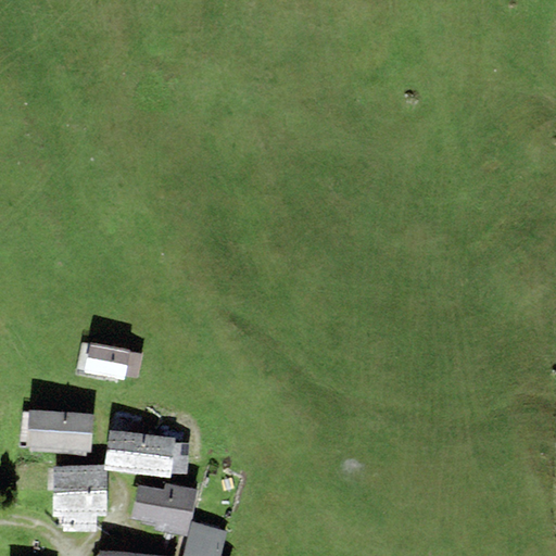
[(130,349),(90,342),(85,371),(125,379),(125,376),(130,351),(130,349)]
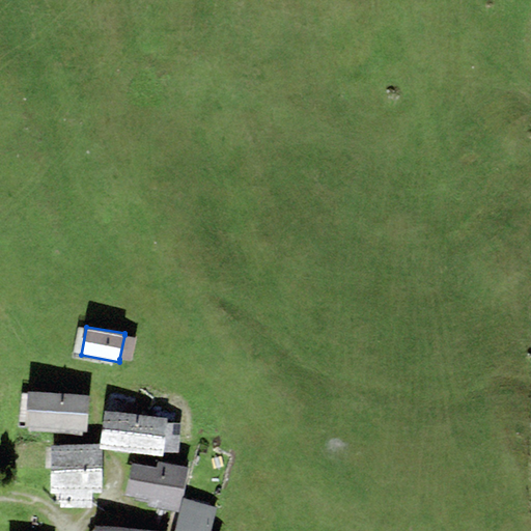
[(135,337),(124,335),(119,359),(131,361),(135,337)]
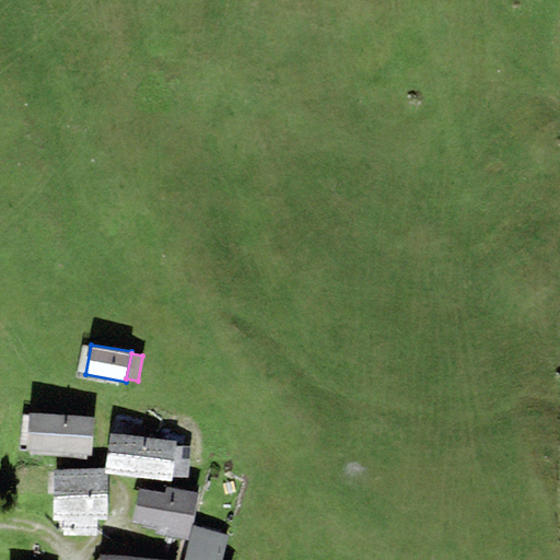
[(94,417),(28,411),(26,450),(91,455),(94,417)]
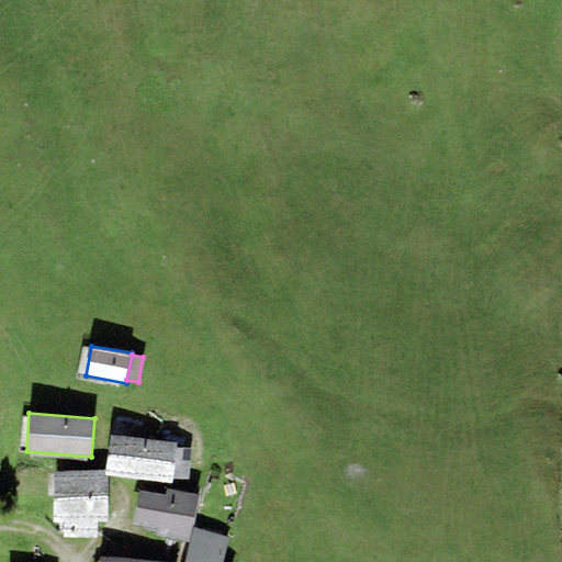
[(113,423),(112,435),(145,438),(146,426),(113,423)]
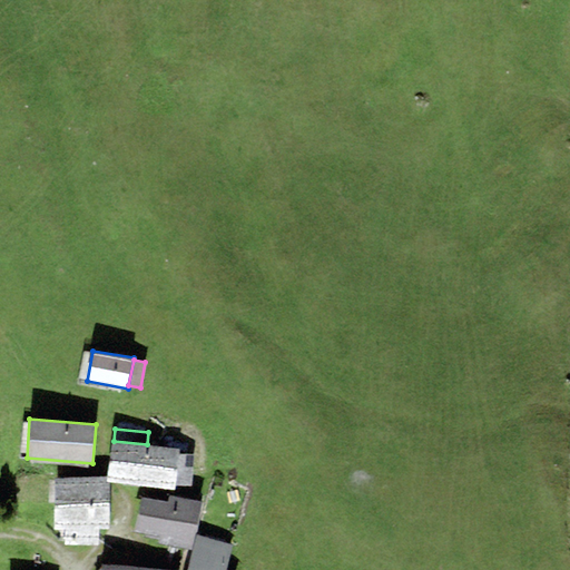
[(114,441),(111,440),(107,482),(175,489),(179,448),(147,444),(114,441)]
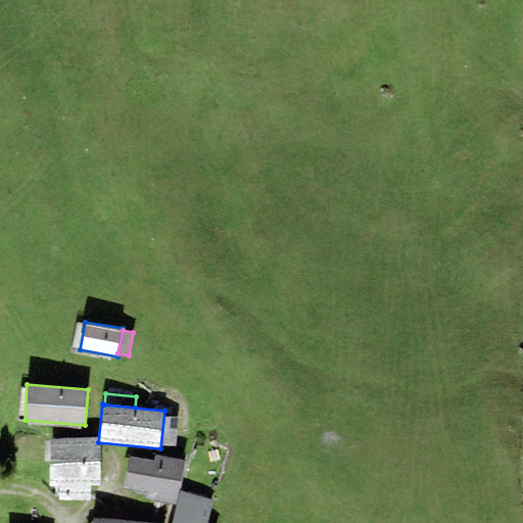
[(96,438),(49,438),(50,485),(60,485),(60,500),(91,500),(91,485),(99,485),(99,443),(96,443),(96,438)]
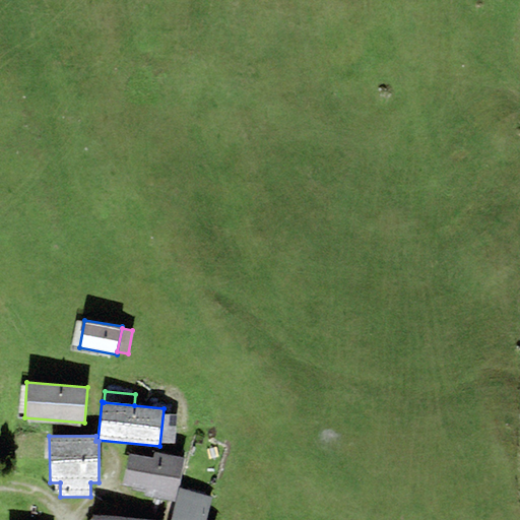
[(175,501),(183,457),(155,452),(153,458),(129,453),(123,484),(146,490),(145,495),(175,501)]
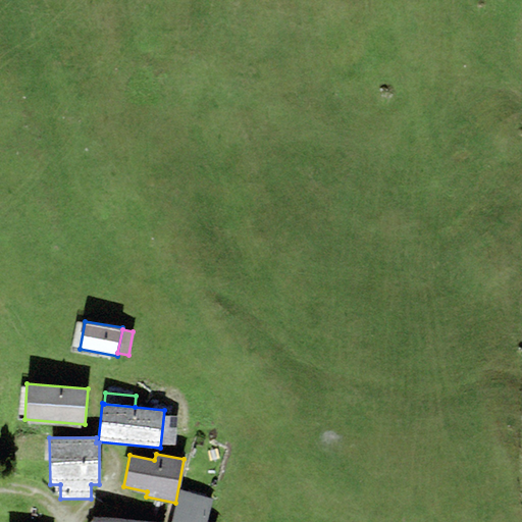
[(213,499),(180,488),(171,521),(207,521),(206,521),(213,499)]
